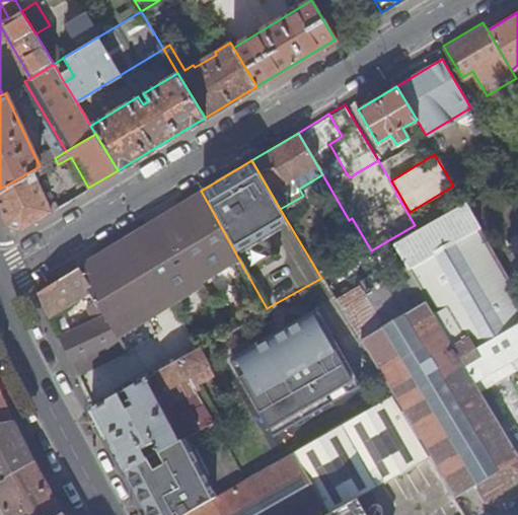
[(38,167),(0,189),(0,209),(6,224),(21,228),(59,206),(55,199),(49,203),(35,176),(41,173),(38,167)]
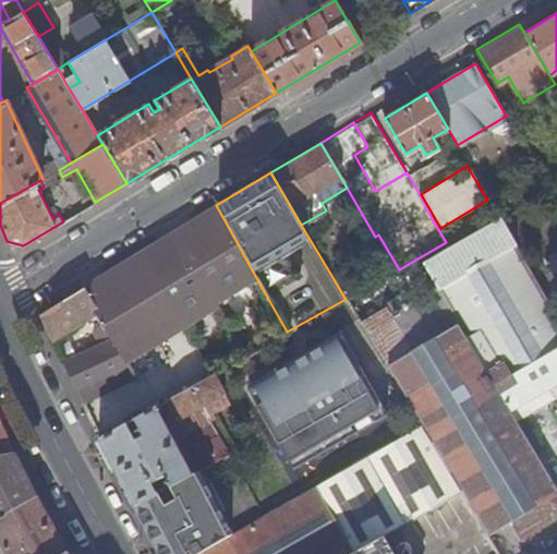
[(259,284),(216,205),(40,313),(53,339),(99,311),(106,321),(93,327),(98,337),(86,342),(89,348),(63,361),(82,401),(136,375),(128,360),(143,351),(259,284)]
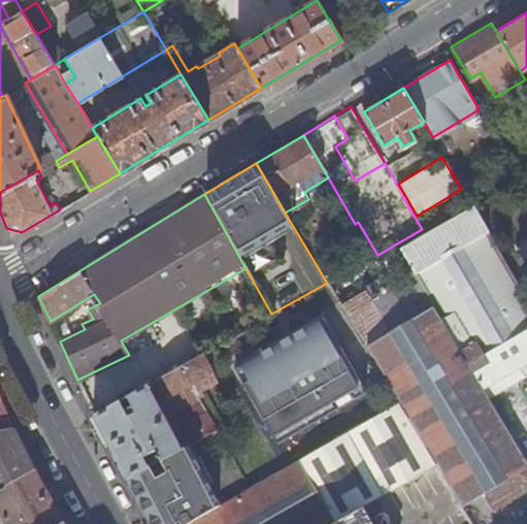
[(526,299),(473,205),(401,246),(427,289),(506,425),(526,413),(526,299)]
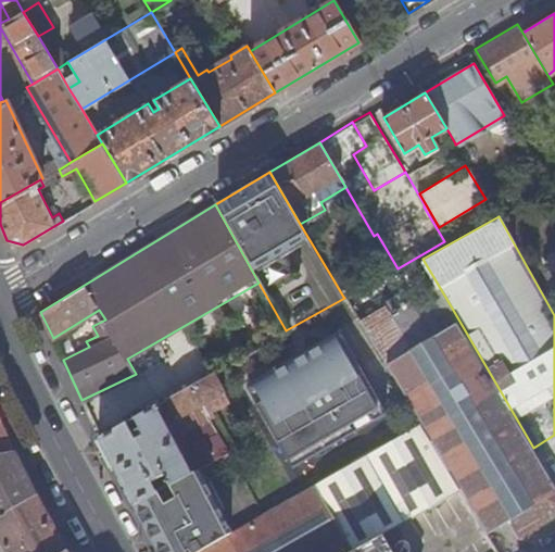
[(343,272),(332,278),(343,297),(355,290),(343,272)]
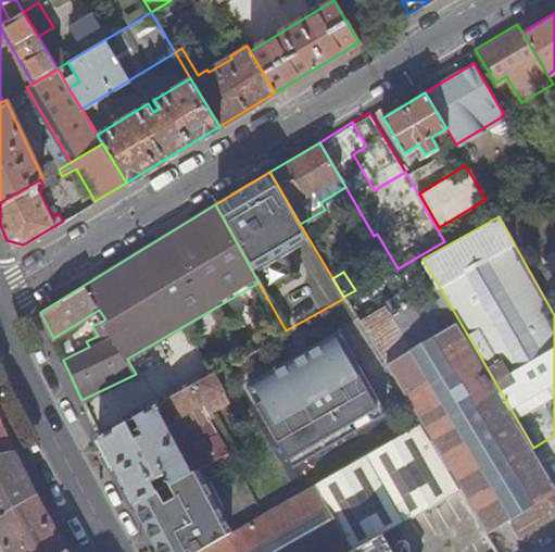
[(383,364),(419,423),(458,488),(487,534),(509,519),(518,535),(554,513),(554,484),(540,458),(533,448),(450,304),(434,315),(443,329),(433,335),(420,342),(396,356),(383,364)]
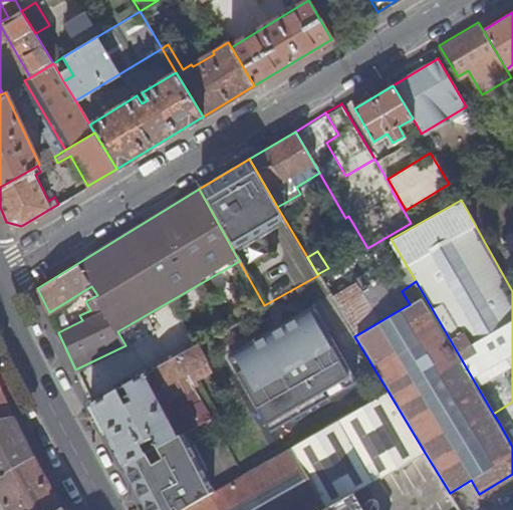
[(333,300),(354,336),(366,329),(345,293),(333,300)]
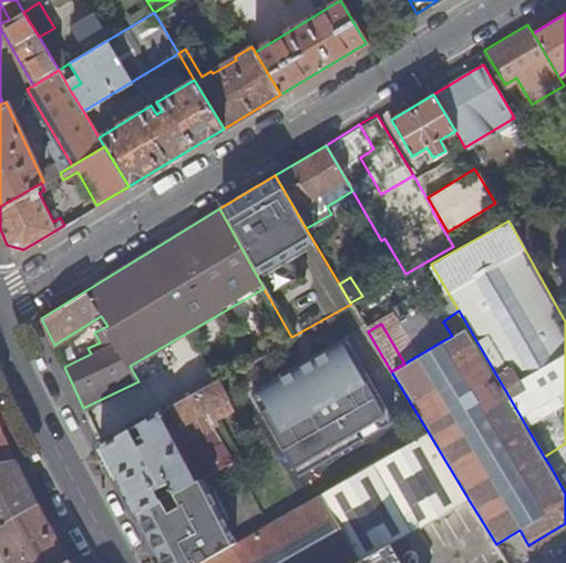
[(429,349),(442,341),(433,328),(420,336),(429,349)]
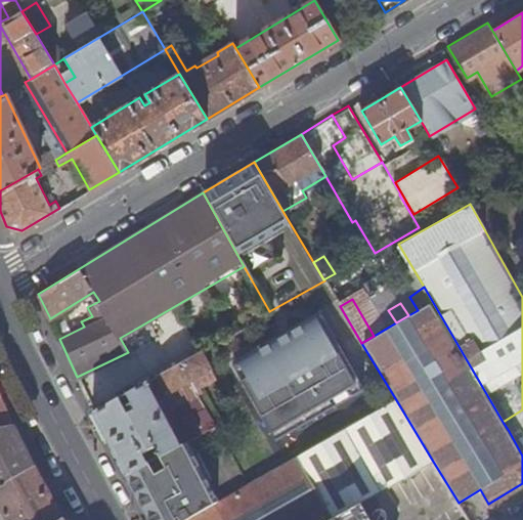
[(320,315),(231,365),(273,439),(362,389),(320,315)]
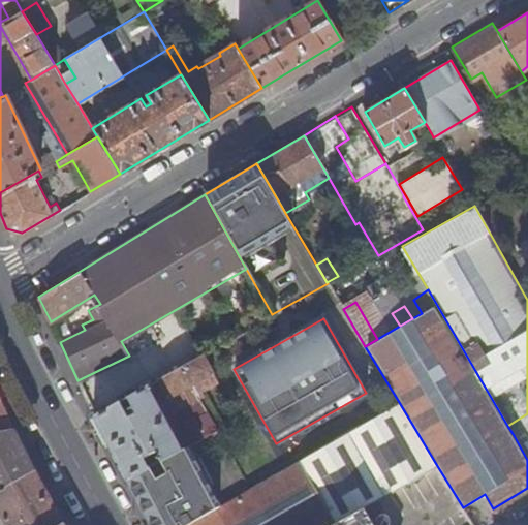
[(203,353),(159,378),(157,379),(167,397),(192,383),(196,392),(217,379),(203,353)]
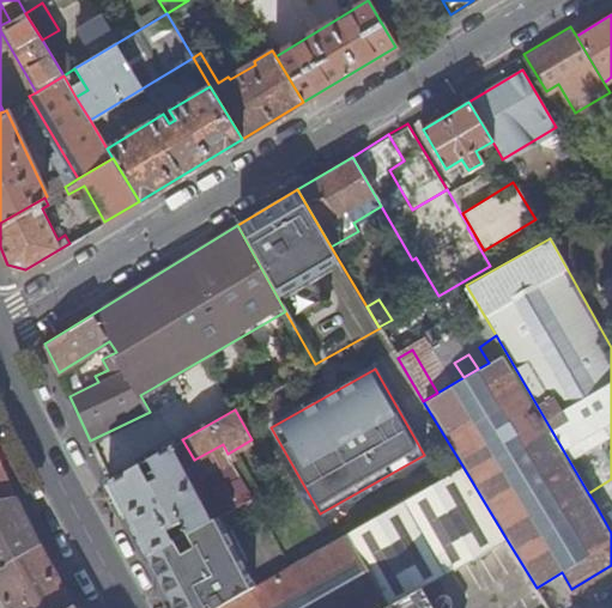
[(143,451),(163,439),(149,414),(128,426),(143,451)]
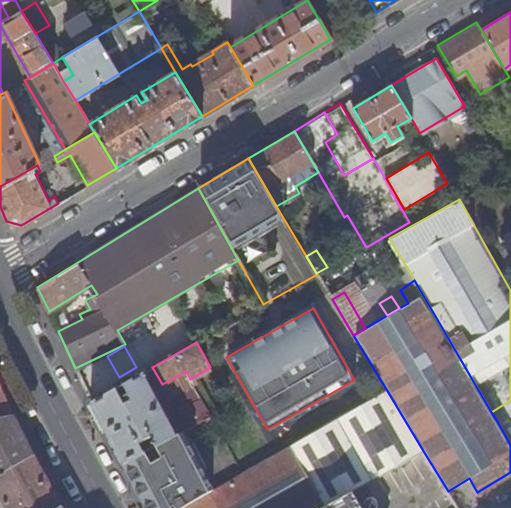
[(115,388),(91,401),(123,462),(144,450),(138,439),(149,433),(155,444),(175,433),(166,416),(146,379),(150,377),(146,370),(124,383),(130,394),(121,398),(115,388)]
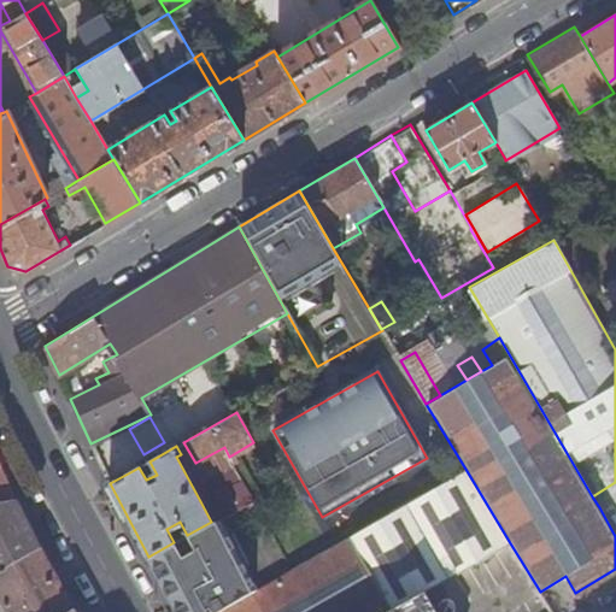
[(0,501),(16,498),(0,465),(0,501)]
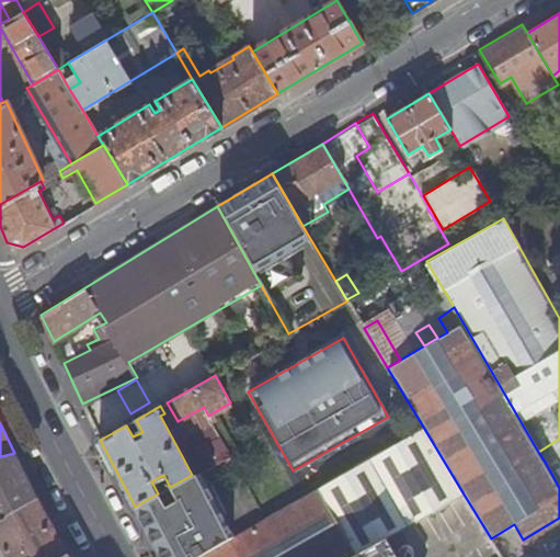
[(231,537),(196,556),(349,556),(463,492),(423,427),(231,537)]
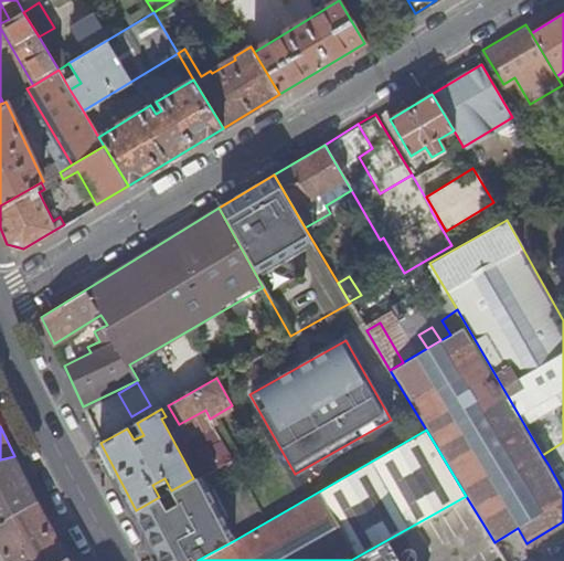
[(213,467),(232,456),(221,438),(203,448),(213,467)]
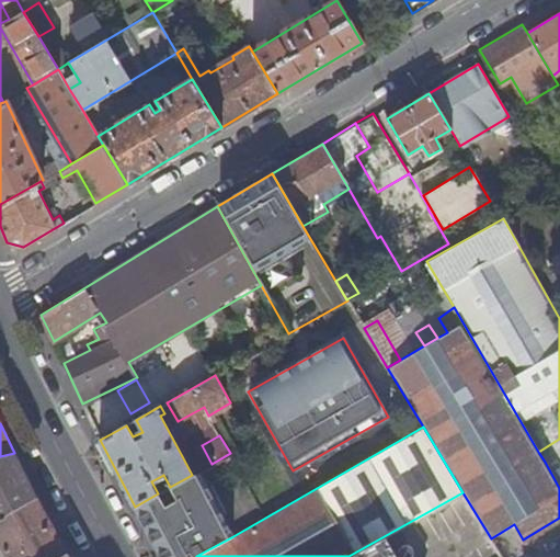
[(545,462),(559,452),(559,439),(538,452),(545,462)]
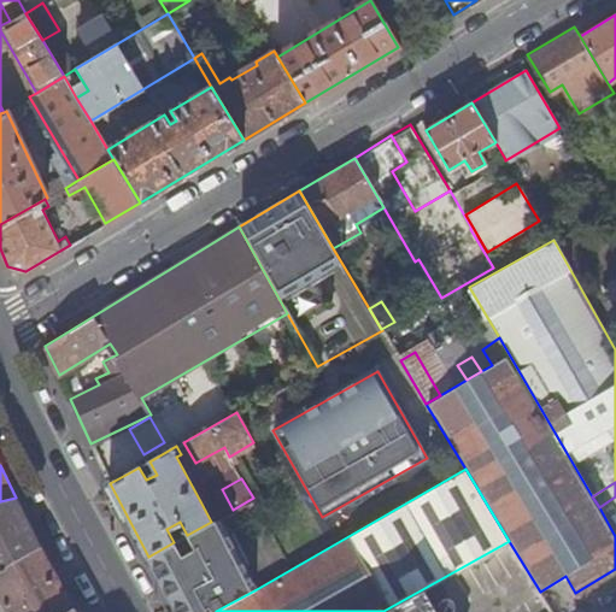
[(200,501),(211,522),(217,518),(233,510),(222,489),(200,501)]
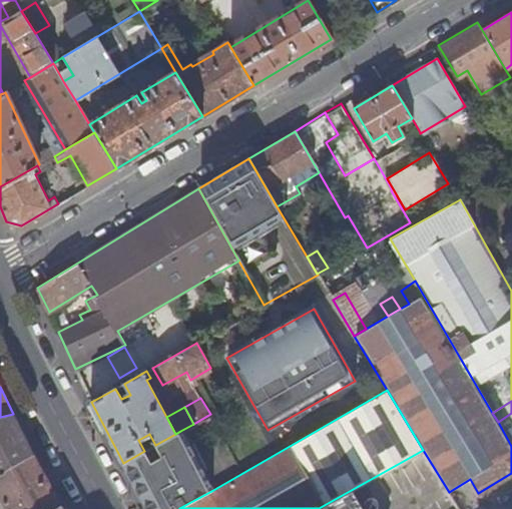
[(22,433),(13,414),(0,417),(0,471),(33,452),(22,433)]
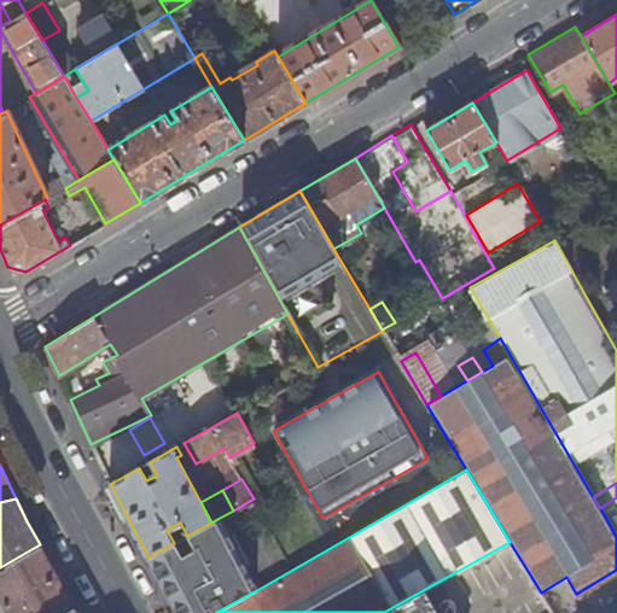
[(174,543),(149,558),(162,583),(170,601),(175,603),(182,606),(186,606),(188,612),(216,612),(255,591),(217,519),(211,523),(187,536),(174,543)]
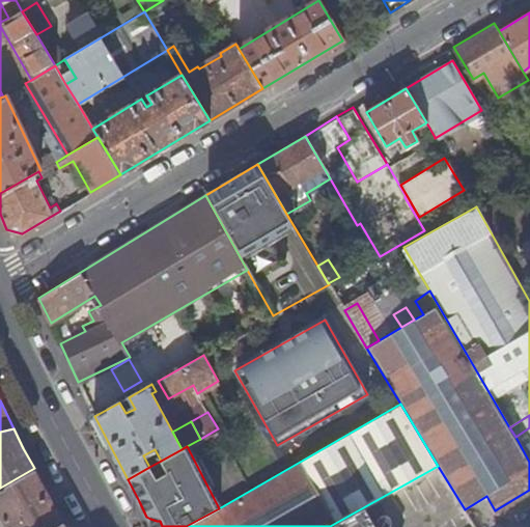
[(57,526),(65,522),(34,468),(0,488),(0,511),(8,526),(57,526)]
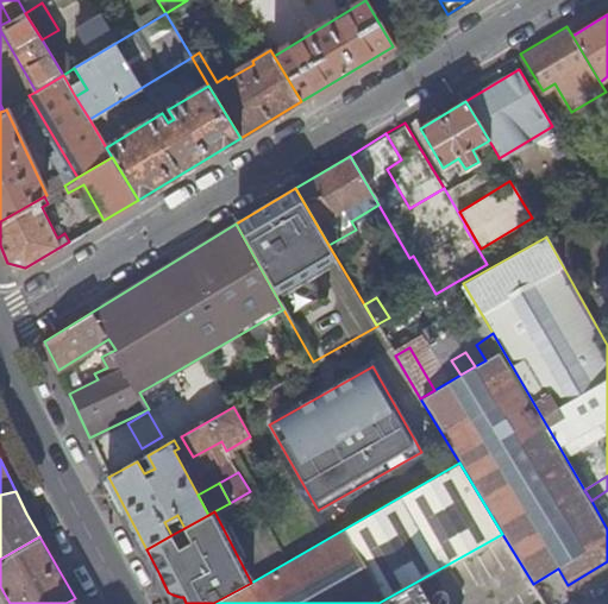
[(428,603),(419,586),(386,603),(428,603)]
